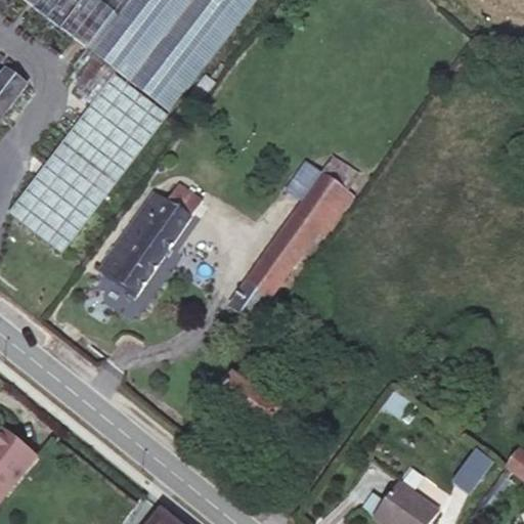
[(24,0),(170,114),(256,0),(24,0)]
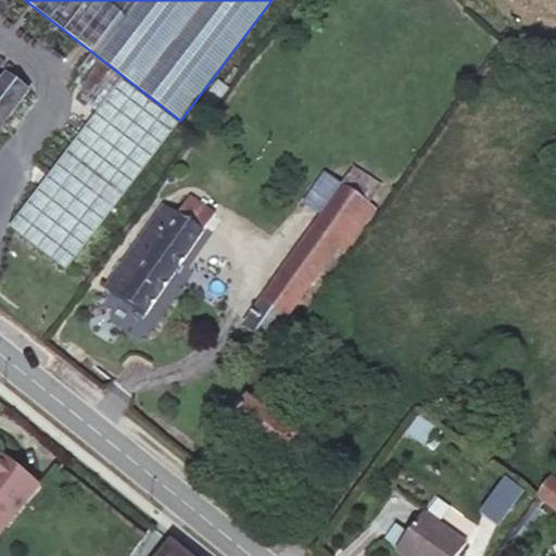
[(0,126),(26,92),(5,76),(0,83),(0,126)]
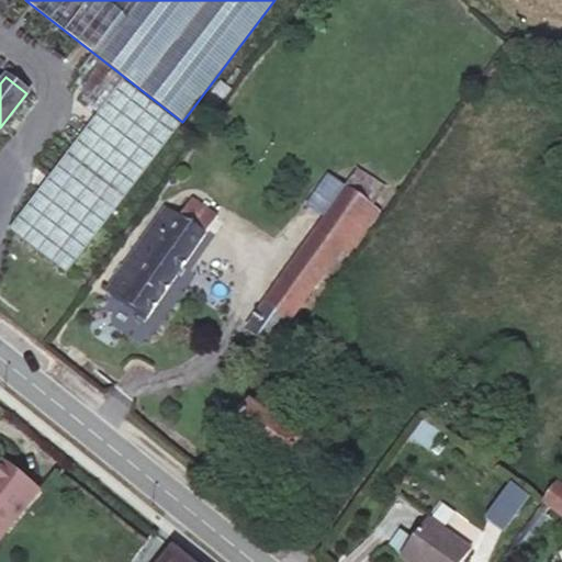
[(180,124),(123,80),(9,229),(66,274),(180,124)]
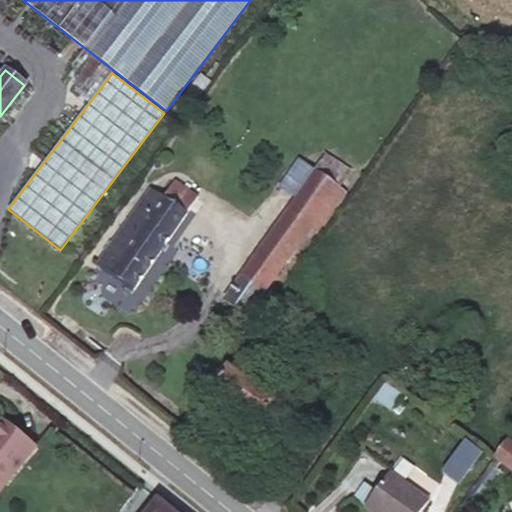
[(287,211),(310,228),(318,233),(346,193),(339,188),(347,175),(325,159),(316,172),(315,172),(308,182),(287,211)]
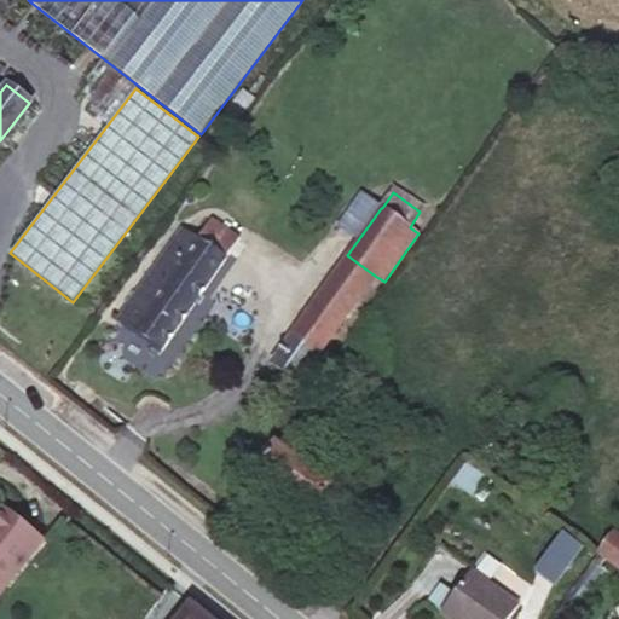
[(372,220),(381,208),(360,194),(352,206),(372,220)]
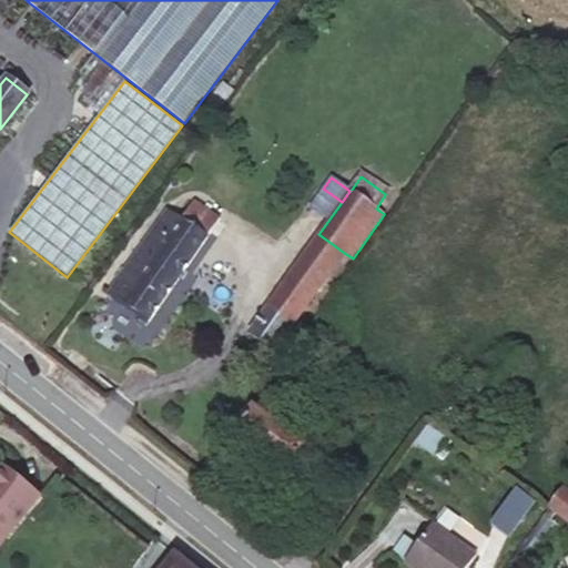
[(169,239),(154,229),(110,292),(124,303),(98,341),(124,358),(220,219),(195,201),(182,221),(169,239)]
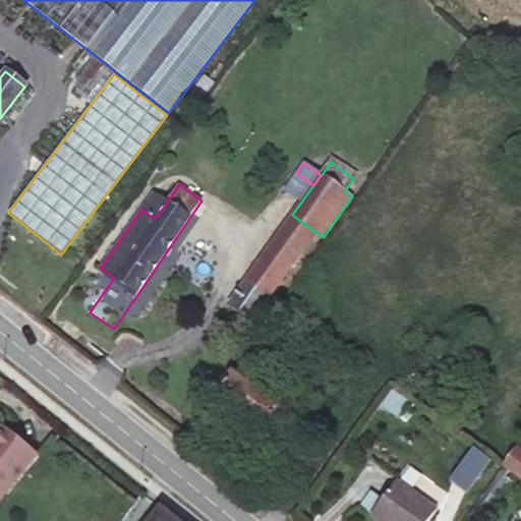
[(154,193),(141,210),(155,219),(167,203),(154,193)]
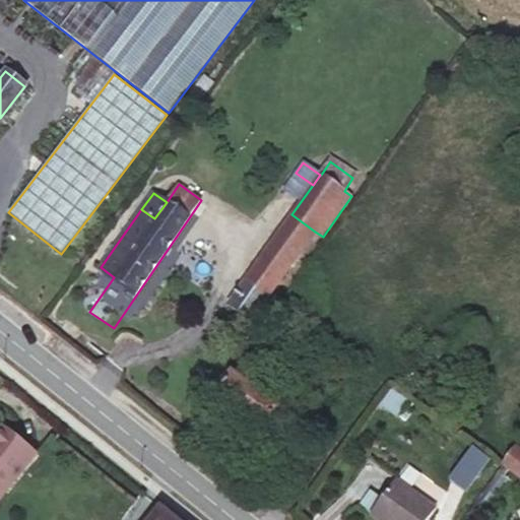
[(251,321),(315,232),(291,214),(229,304),(251,321)]
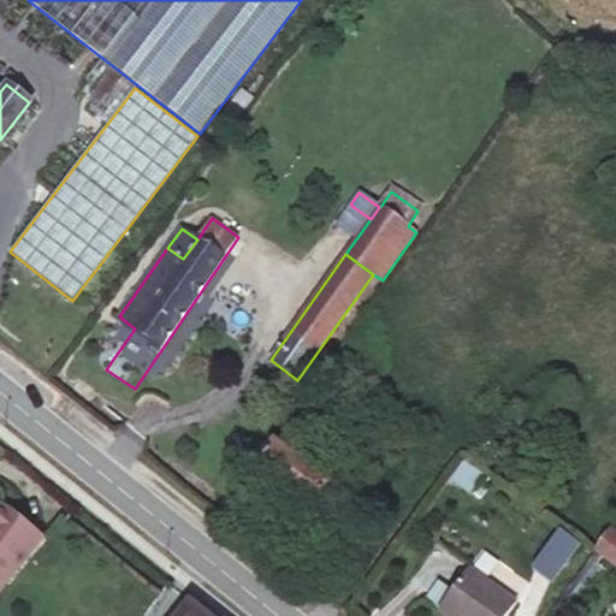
[(324,458),(291,437),(284,448),(274,442),(256,467),(315,507),(332,483),(315,471),(324,458)]
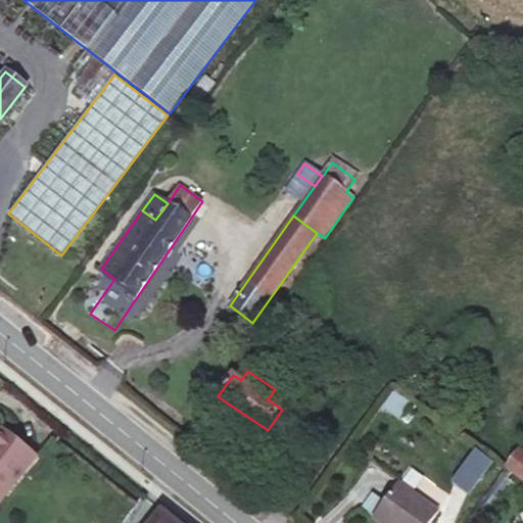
[(0,500),(37,455),(4,428),(0,433),(0,500)]
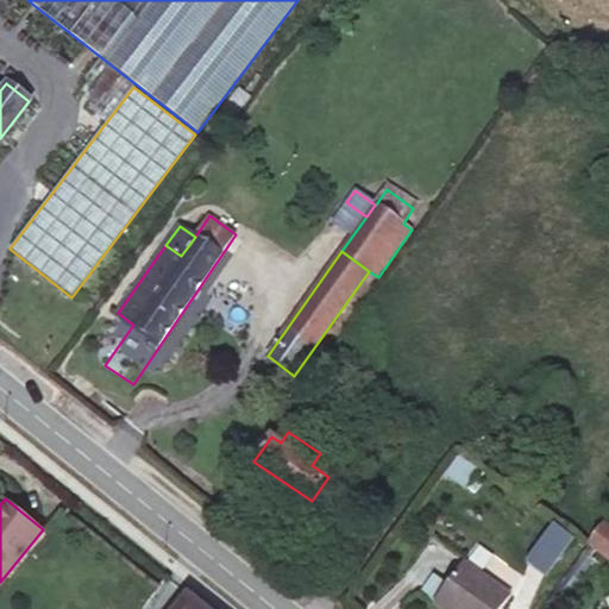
[(526,559),(548,573),(573,532),(551,519),(526,559)]
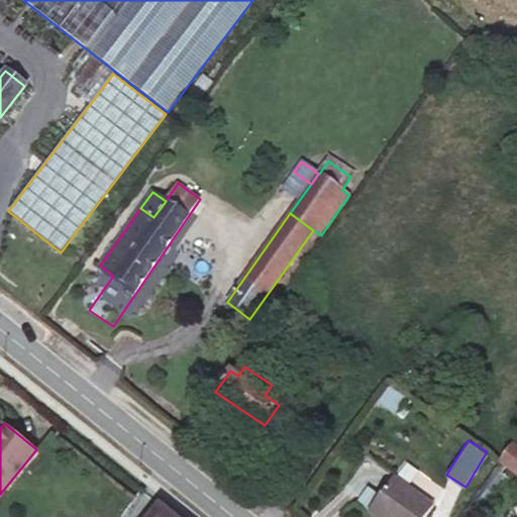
[(516,473),(516,449),(513,447),(502,462),(516,473)]
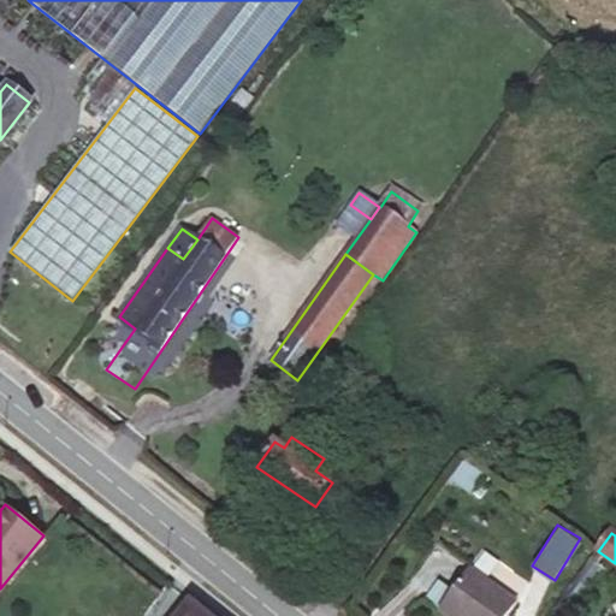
[(507,615),(517,602),(469,568),(439,610),(448,615),(507,615)]
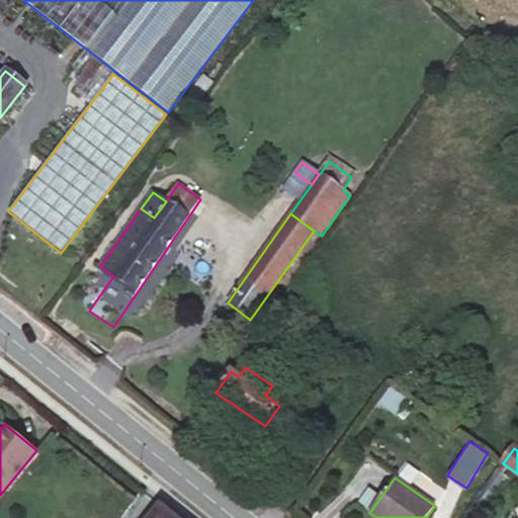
[(177,517),(160,504),(148,517),(177,517)]
